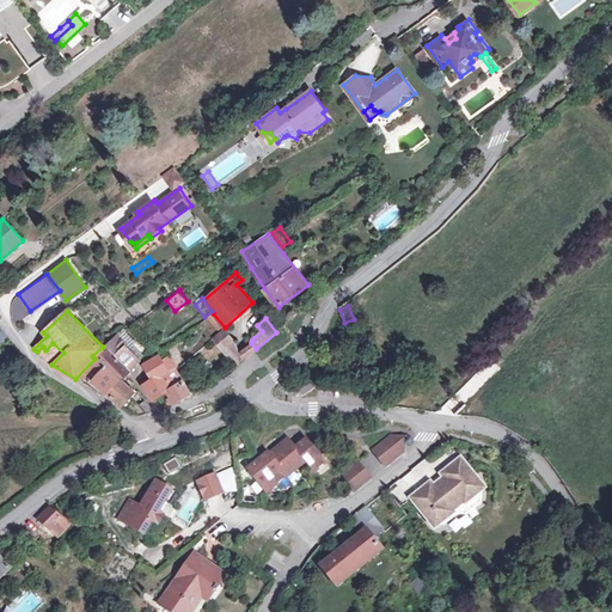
[(237,343),(226,330),(214,341),(234,367),(245,359),(239,352),(237,343)]
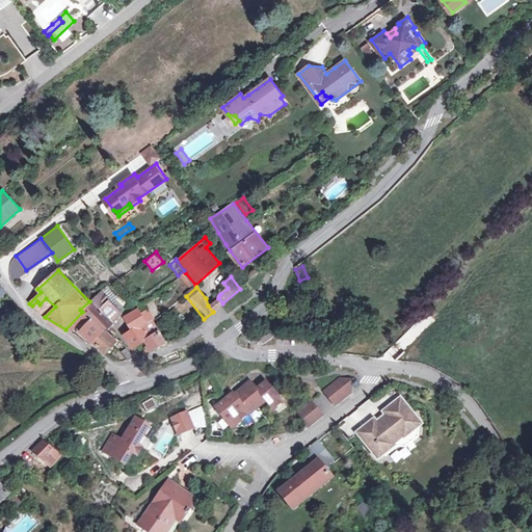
[(92,301),(113,321),(130,303),(122,294),(112,300),(103,291),(92,301)]
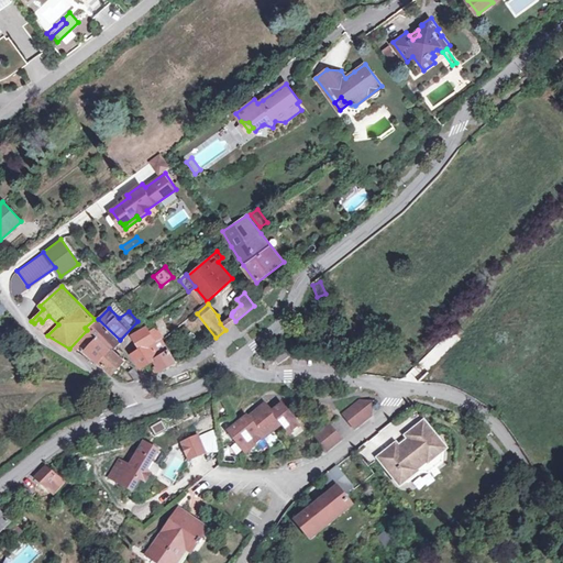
[(40,319),(34,323),(47,335),(58,324),(48,316),(42,322),(40,319)]
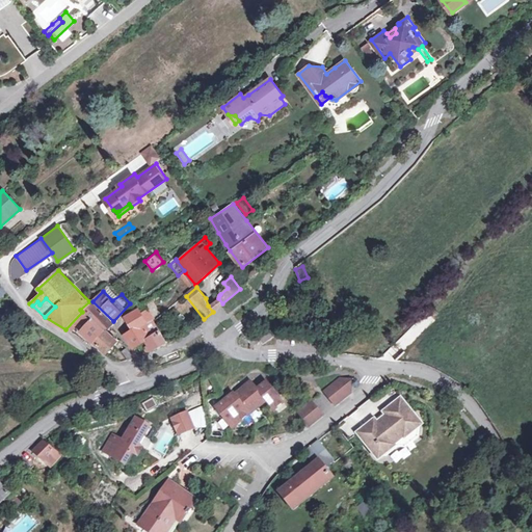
[(83,311),(105,329),(113,321),(92,301),(83,311)]
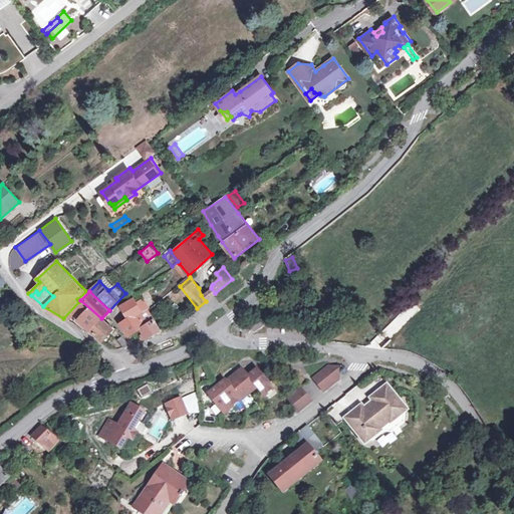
[(130,335),(144,327),(154,320),(149,311),(148,309),(149,308),(144,299),(137,303),(134,299),(121,305),(130,318),(121,323),(130,335)]
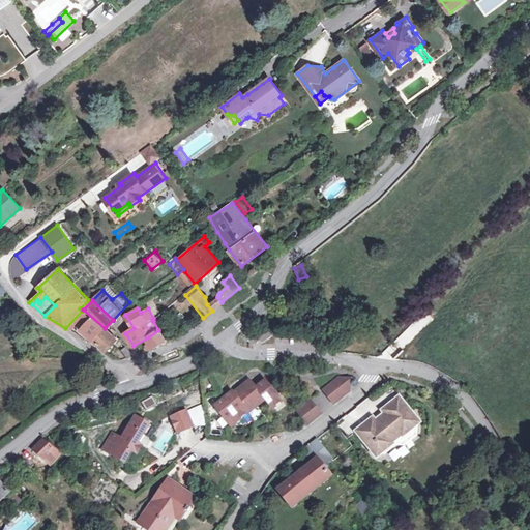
[(82,311),(65,328),(69,331),(76,326),(92,342),(105,328),(83,310),(82,311)]
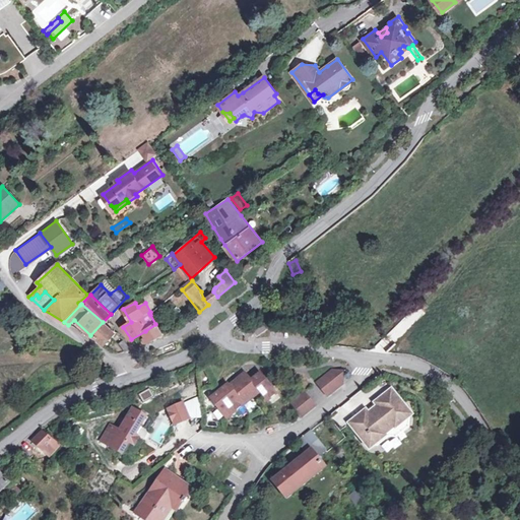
[(103,322),(90,335),(102,345),(114,332),(113,331),(103,322)]
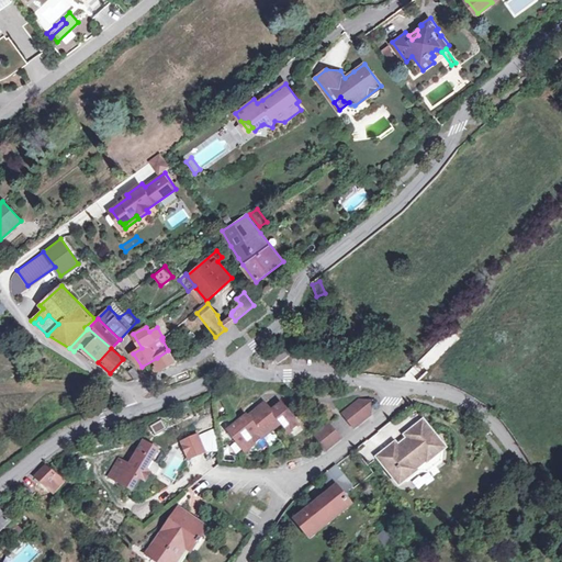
[(168,350),(157,358),(160,363),(154,368),(156,371),(173,362),(175,361),(168,350)]
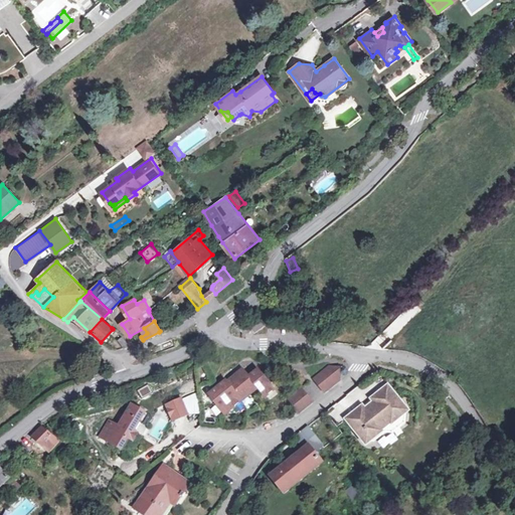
[(124,349),(129,346),(123,337),(118,341),(124,349)]
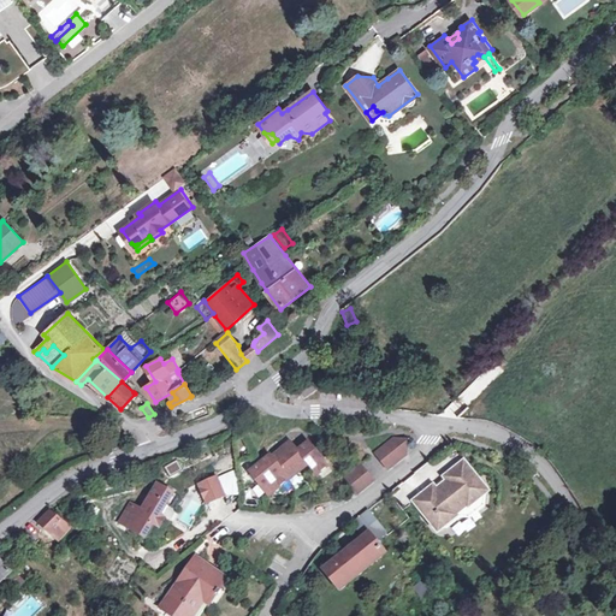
[(391,440),(374,454),(386,469),(403,456),(391,440)]
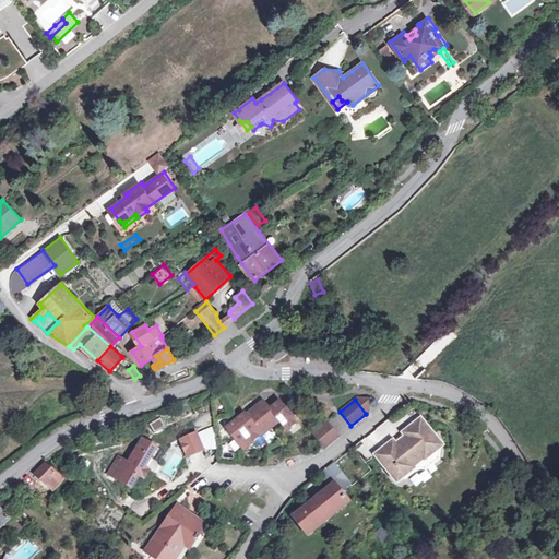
[(369,400),(355,400),(366,414),(369,400)]
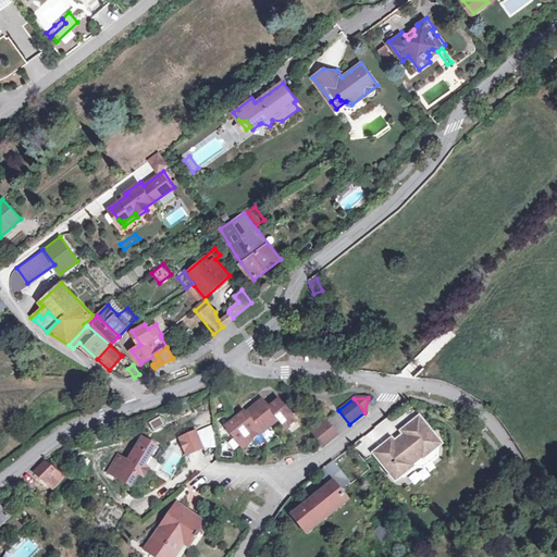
[(296,421),(279,399),(269,407),(262,399),(246,412),(245,411),(225,426),(242,447),(279,419),(286,429),(296,421)]
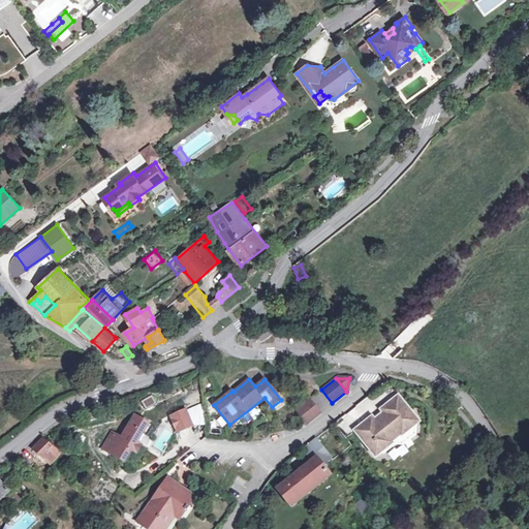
[(145,412),(157,407),(152,395),(141,400),(145,412)]
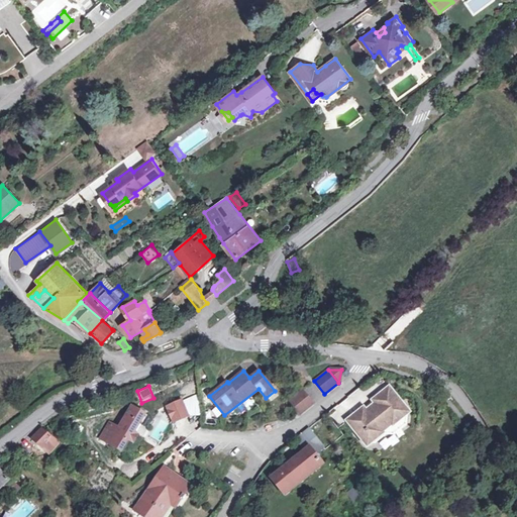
[(359,410),(345,421),(362,441),(363,441),(370,436),(377,436),(387,428),(388,429),(393,430),(399,425),(399,420),(398,419),(404,414),(396,404),(400,401),(388,387),(375,398),(376,400),(376,406),(367,412),(360,412),(359,410)]
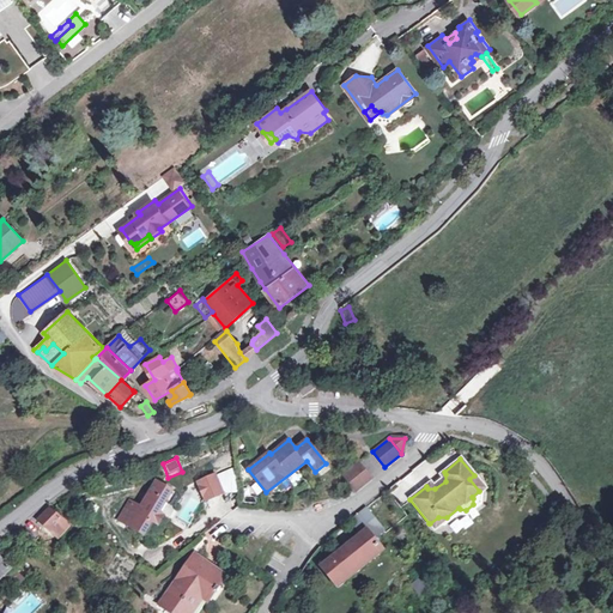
[(358,461),(343,474),(356,491),(371,478),(358,461)]
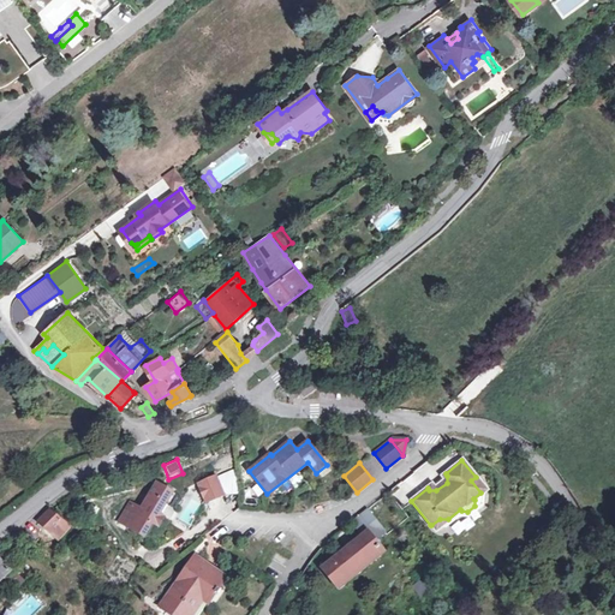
[(446,473),(428,488),(429,490),(436,490),(447,483),(447,476),(446,473)]
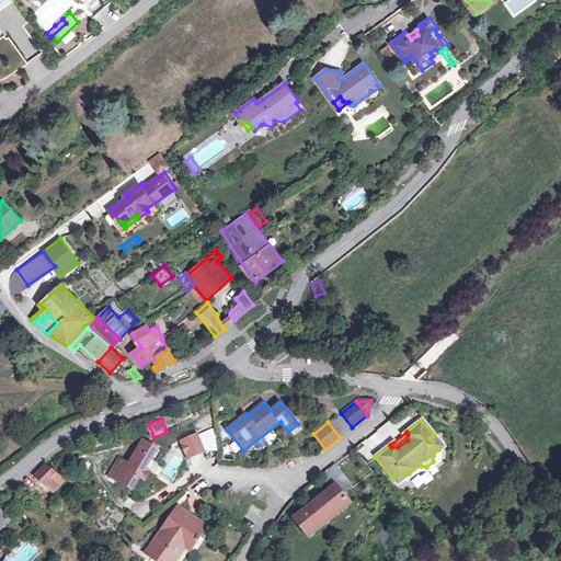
[(191,457),(206,449),(199,434),(183,441),(185,445),(190,456),(191,457)]
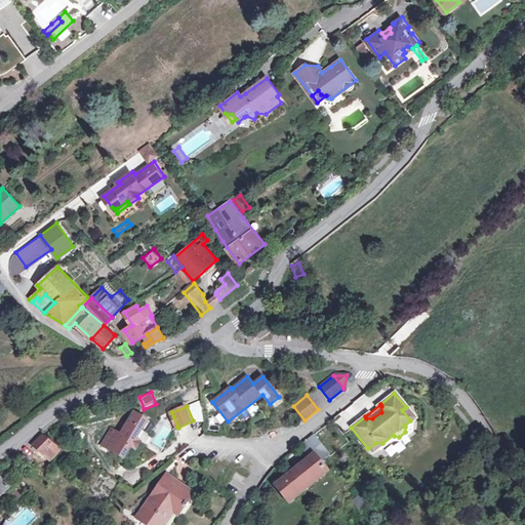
[(150,430),(156,419),(137,409),(124,431),(115,426),(105,442),(125,454),(131,442),(139,447),(145,438),(139,436),(146,428),(150,430)]
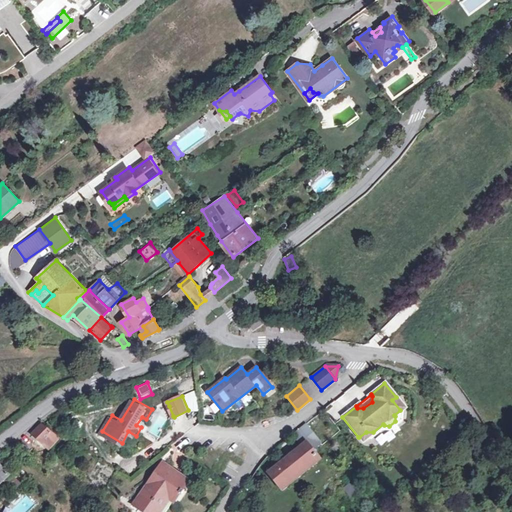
[(173,416),(169,406),(165,407),(162,414),(170,419),(171,416),(173,416)]
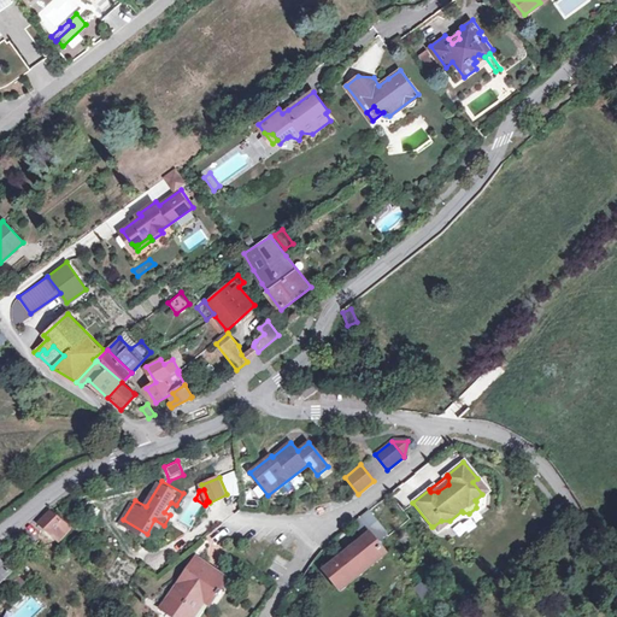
[(54,511),(42,523),(63,541),(76,526),(65,516),(64,518),(54,511)]
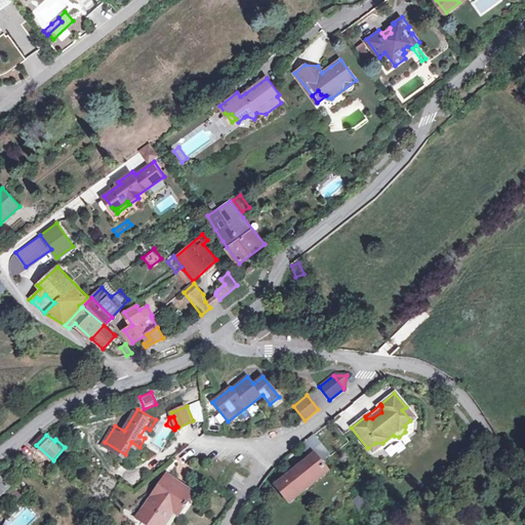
[(34,455),(38,451),(31,443),(18,454),(32,465),(37,458),(34,455)]
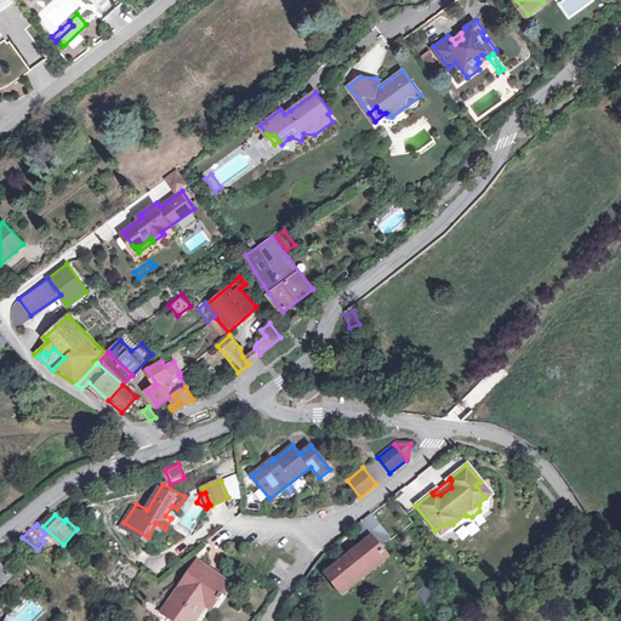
[(389,536),(380,525),(371,531),(374,535),(371,536),(334,567),(348,585),(386,554),(379,545),(389,536)]
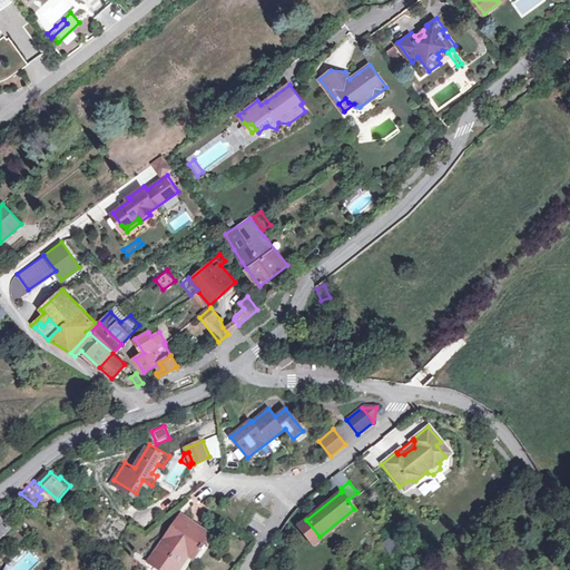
[(320,537),(306,520),(298,527),(314,546),(356,512),(354,509),(320,537)]
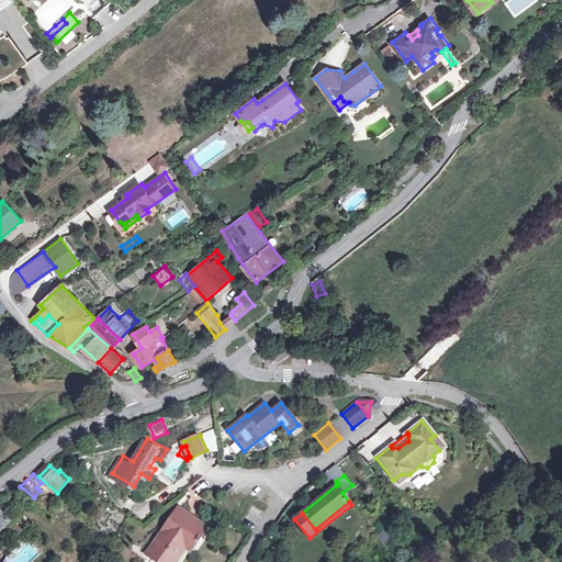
[(0,535),(9,527),(21,539),(30,531),(19,521),(17,523),(0,505),(0,535)]
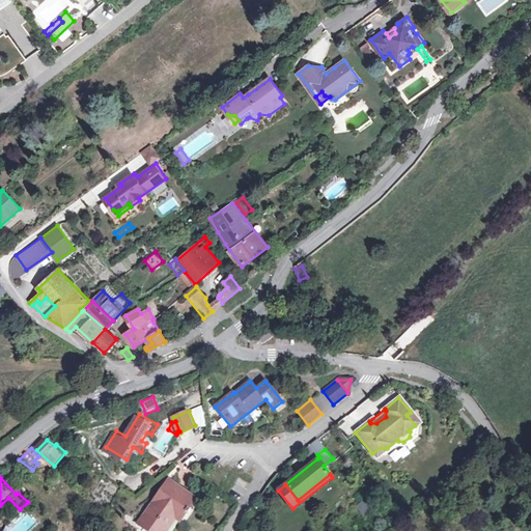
[(150,530),(166,530),(176,518),(180,521),(187,510),(188,511),(190,508),(189,507),(195,499),(177,486),(170,481),(156,502),(140,524),(150,530)]
